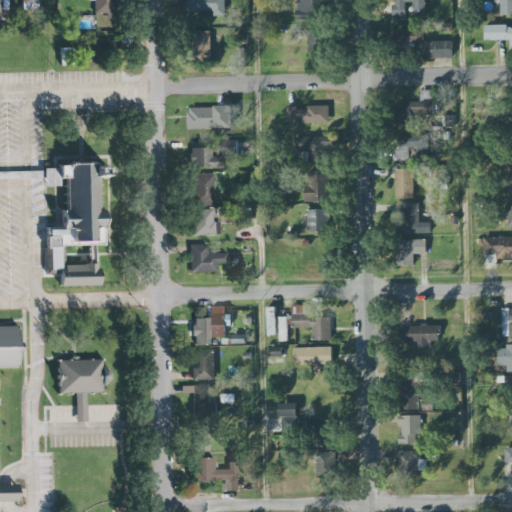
[(9,0),(0,0),(0,24),(6,25),(5,11),(10,11),(9,0)]
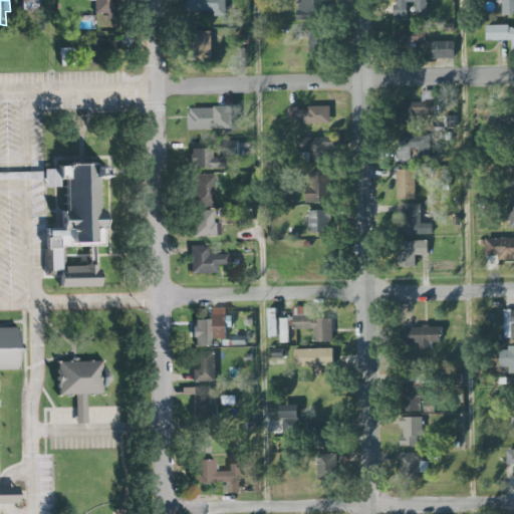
[(21,0),(22,13),(37,12),(37,0),(21,0)]
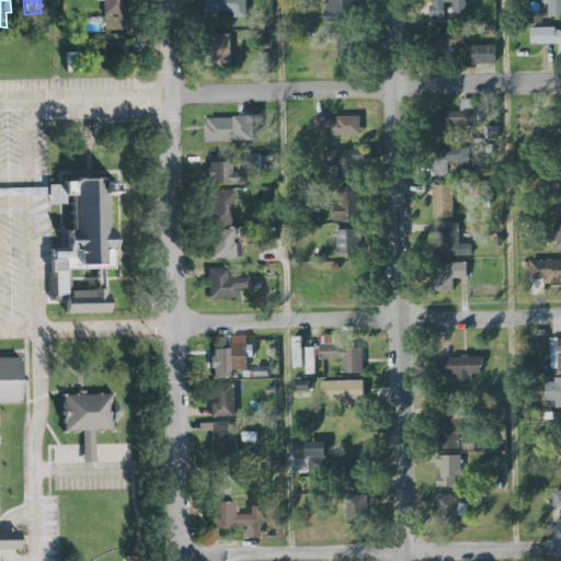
[(133,20),(132,0),(105,0),(107,21),(133,20)]
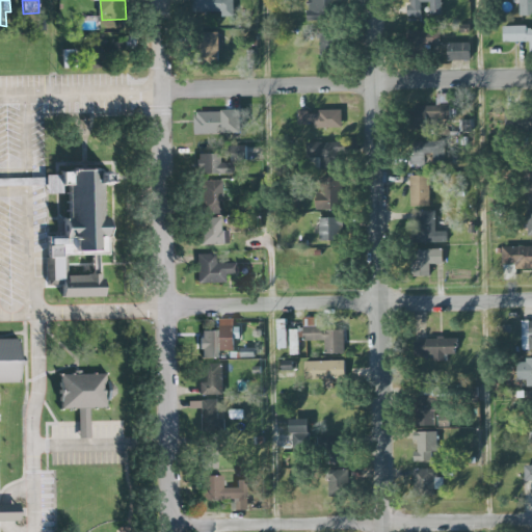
[(234,16),(234,0),(193,0),(193,16),(234,16)]
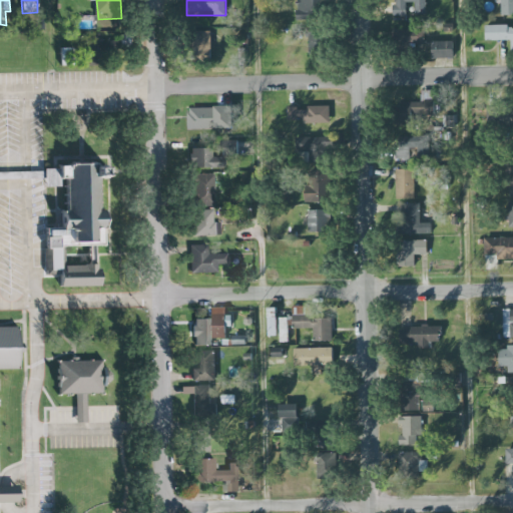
[(326,0),(298,0),(298,19),(326,19),(326,0)]
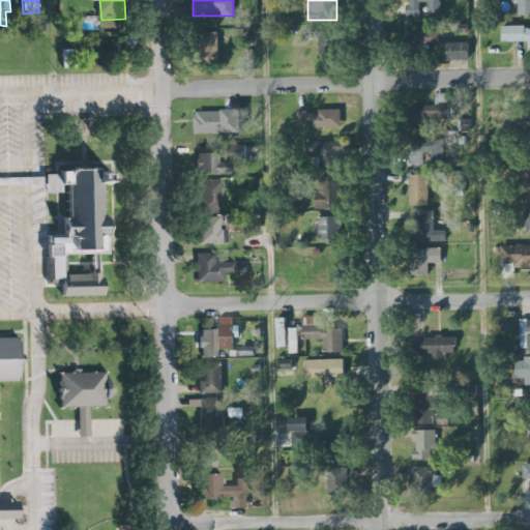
[(407,0),(407,17),(420,17),(420,5),(430,4),(430,16),(440,16),(440,0),(407,0)]
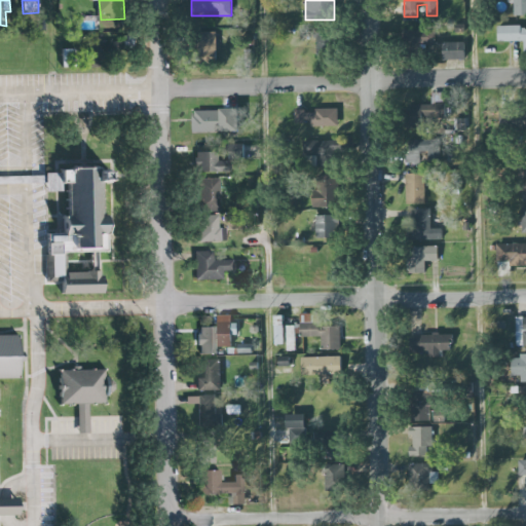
[(525,0),(513,0),(513,15),(525,15),(525,0)]
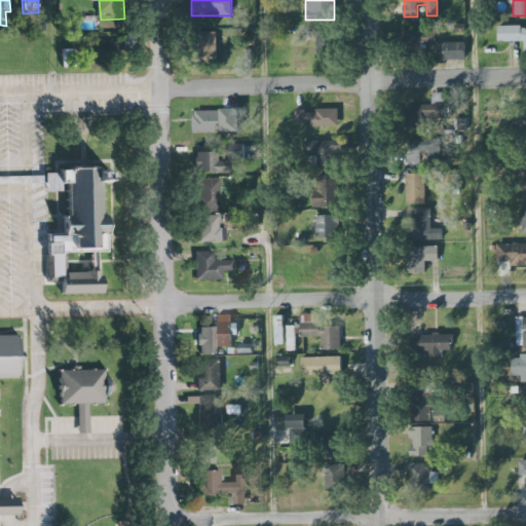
[(525,53),(525,26),(498,26),(498,44),(525,44),(525,53)]
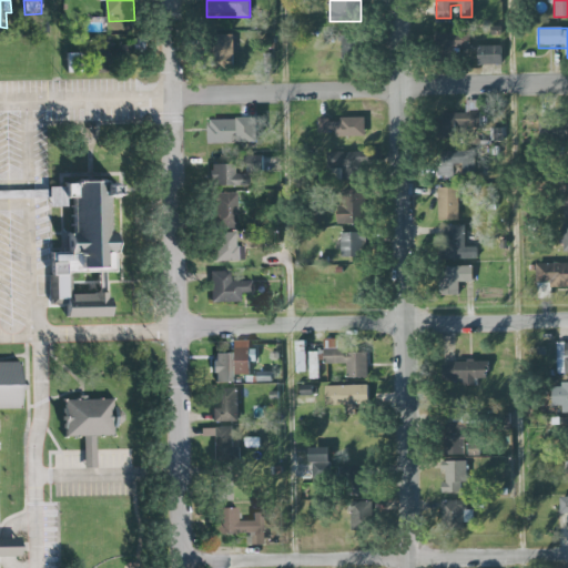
[(436,32),(470,32),(470,49),(456,49),(456,63),(436,63),(436,32)]
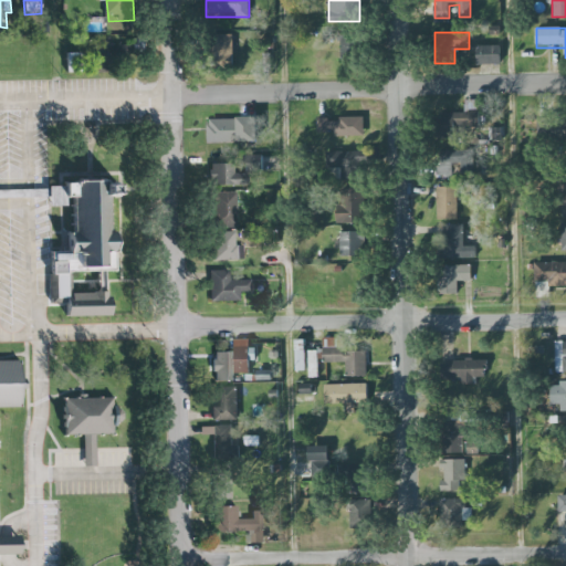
[(342,58),(360,58),(360,33),(342,33),(342,58)]
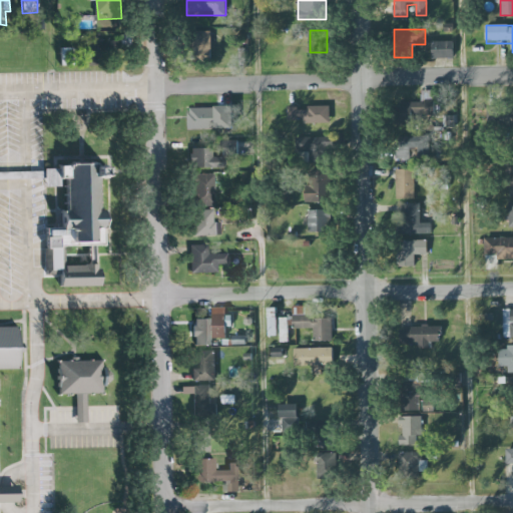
[(212,60),(212,31),(193,31),(193,60),(212,60)]
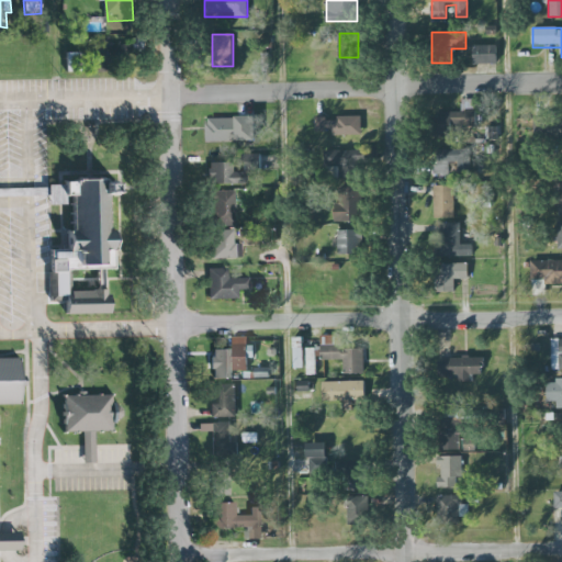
[(111,44),(111,36),(94,36),(94,69),(131,69),(131,44),(111,44)]
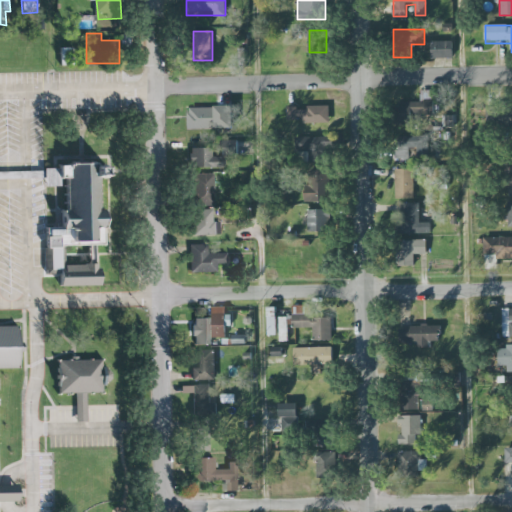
[(452,41),(432,41),(432,58),(452,58),(452,41)]
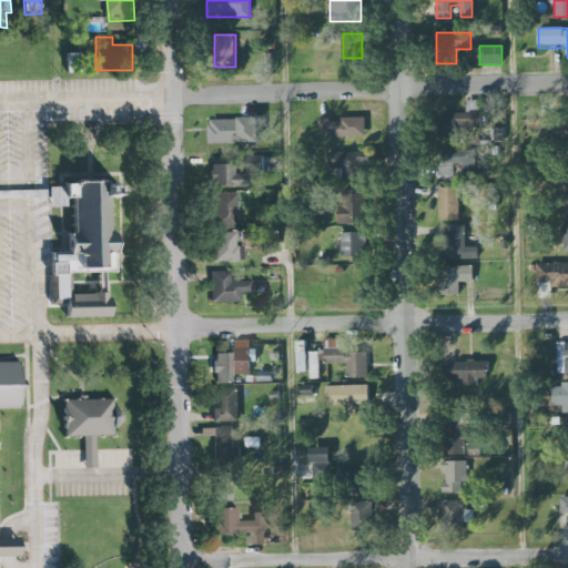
[(81,53),(67,53),(67,72),(81,72),(81,53)]
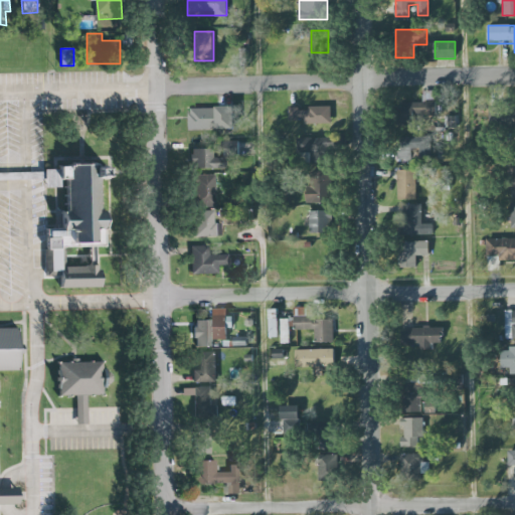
[(399,102),(399,125),(424,125),(423,116),(437,116),(437,92),(423,92),(423,102),(399,102)]
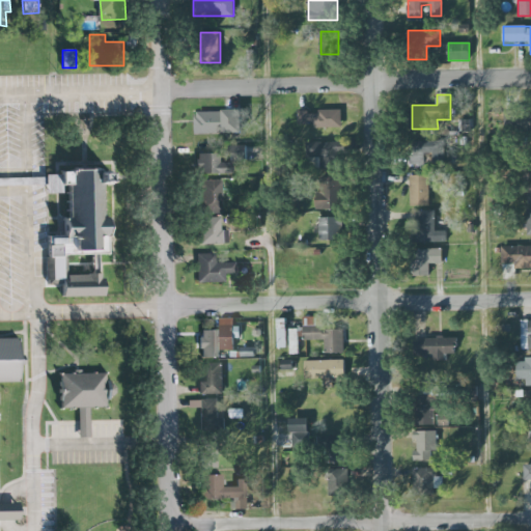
[(340,128),(340,110),(300,110),(300,128),(340,128)]
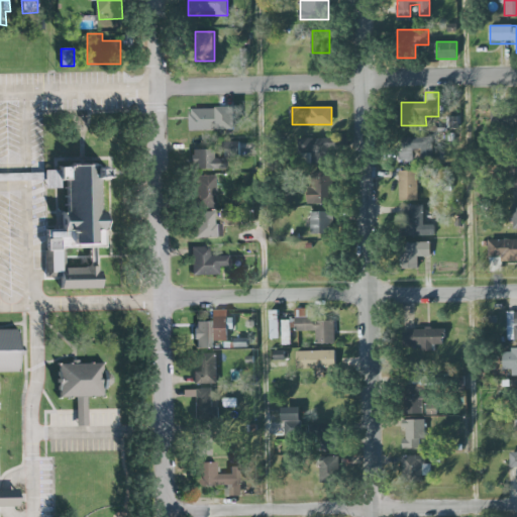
[(516,107),(492,107),(492,131),(516,131),(516,107)]
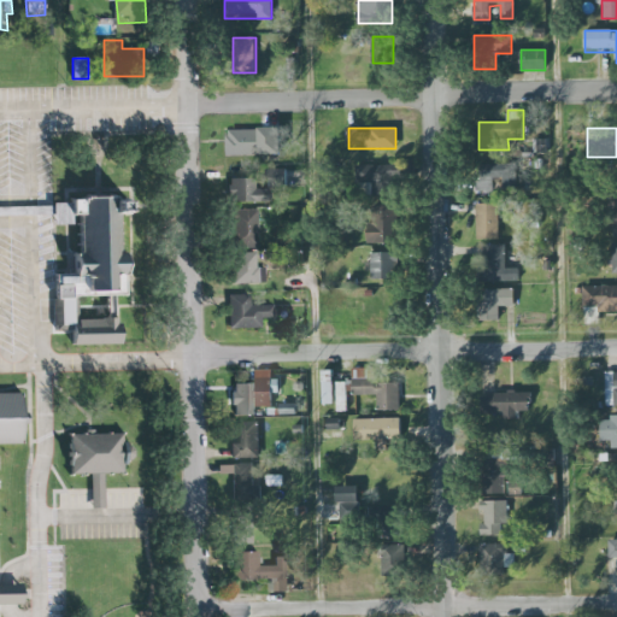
[(228,156),(228,137),(231,137),(231,131),(260,131),(260,129),(281,129),(282,156),(228,156)]
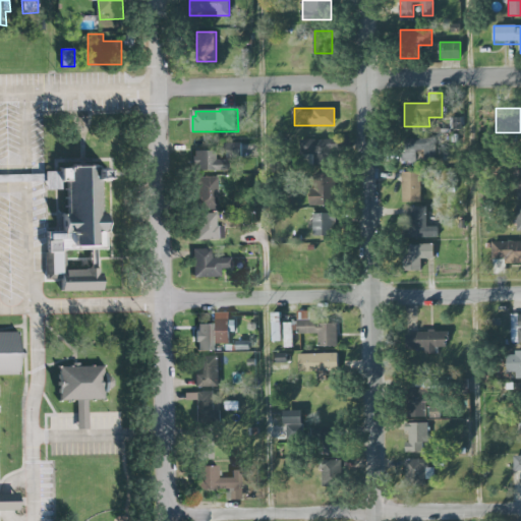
[(312,154),(312,160),(329,159),(328,139),(297,140),(298,155),(312,154)]
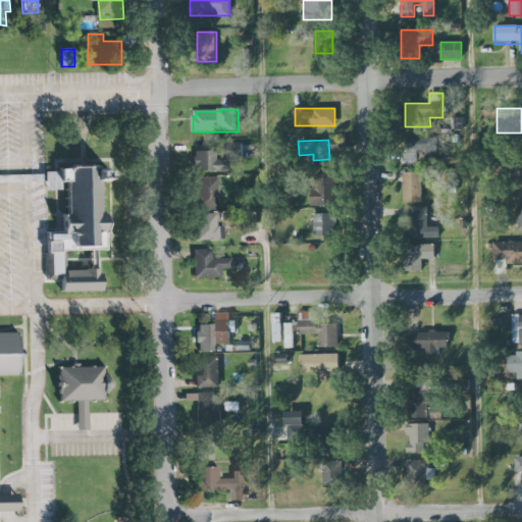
[(423,156),(432,156),(432,141),(401,141),(400,163),(415,163),(416,151),(423,151),(423,156)]
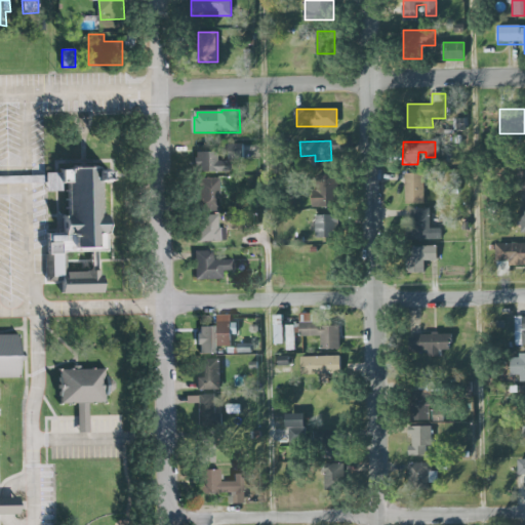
[(217,151),(193,152),(194,171),(217,171),(217,151)]
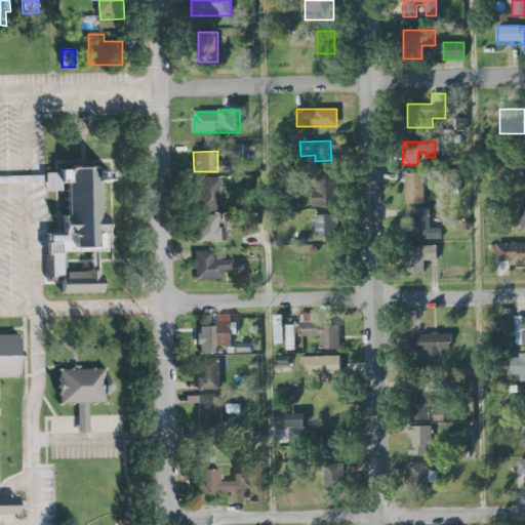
[(422,203),(422,173),(403,174),(404,204),(422,203)]
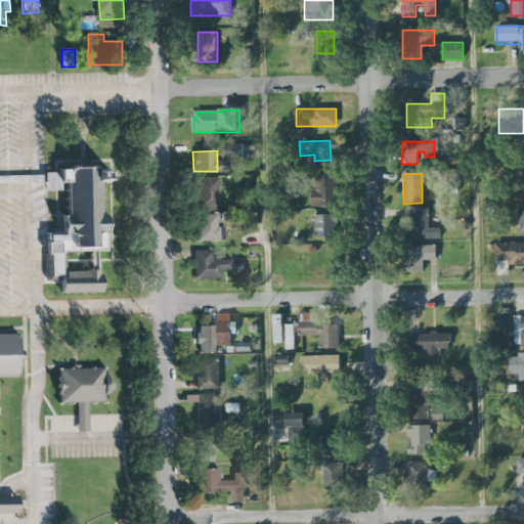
[(308,206),(335,207),(335,175),(313,175),(313,189),(308,189),(308,206)]
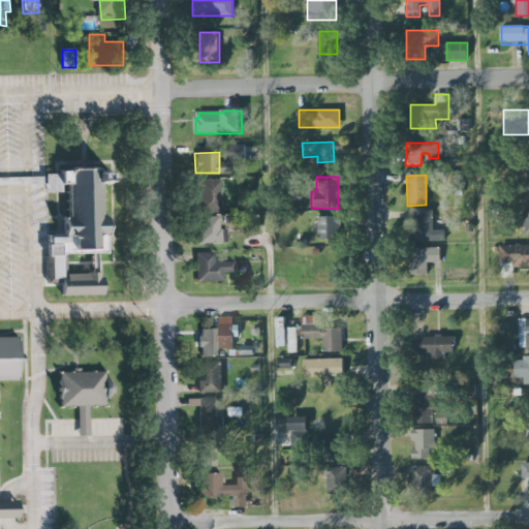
[(218,180),(196,180),(196,212),(219,211),(218,180)]
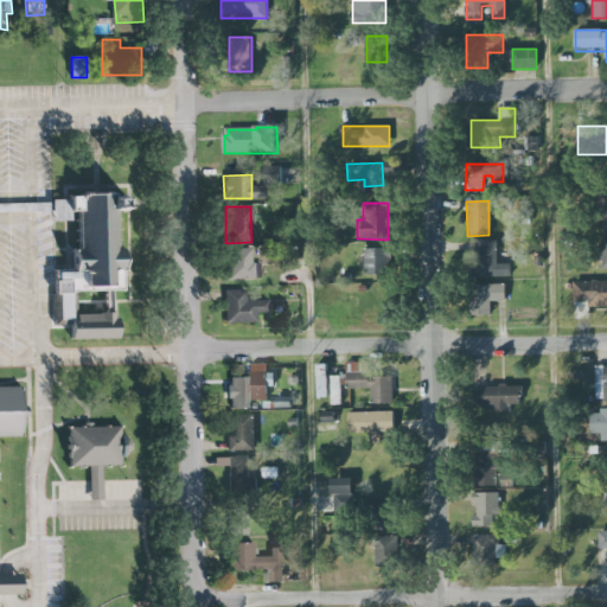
[(509,276),(509,263),(496,263),(496,241),(471,241),(472,278),(509,276)]
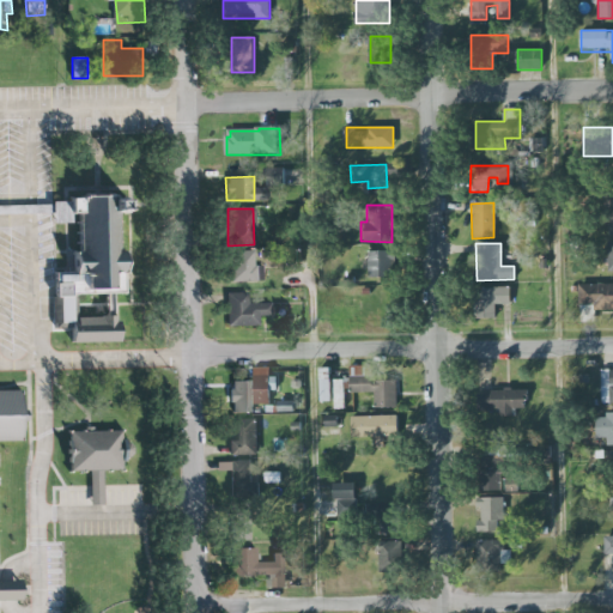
[(229,280),(261,281),(261,265),(250,265),(252,250),(230,250),(229,280)]
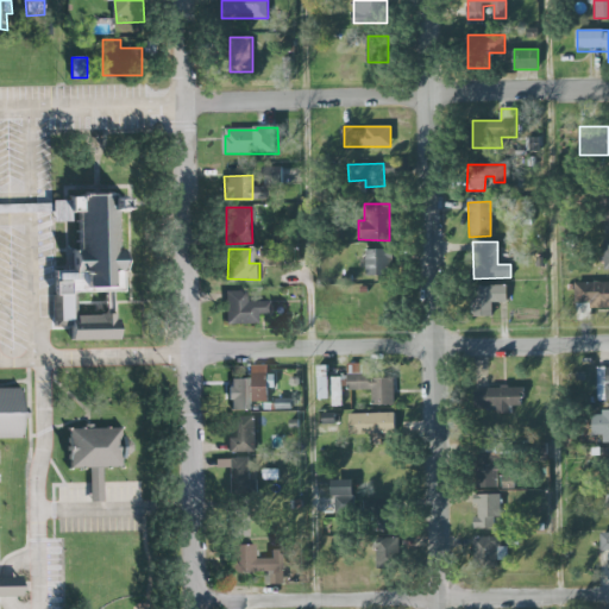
[(366,251),(394,250),(394,275),(368,276),(366,251)]
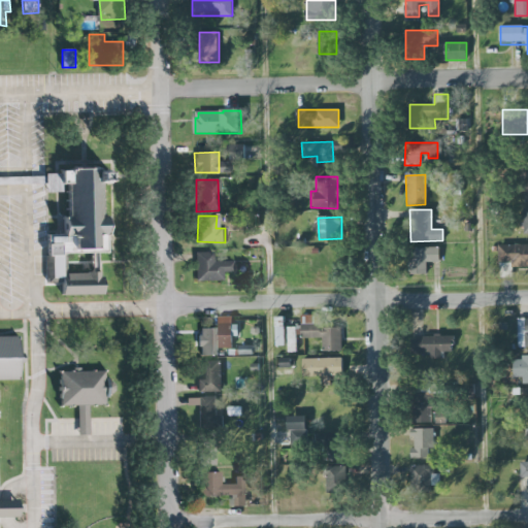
[(527,244),(497,244),(496,263),(527,264),(527,244)]
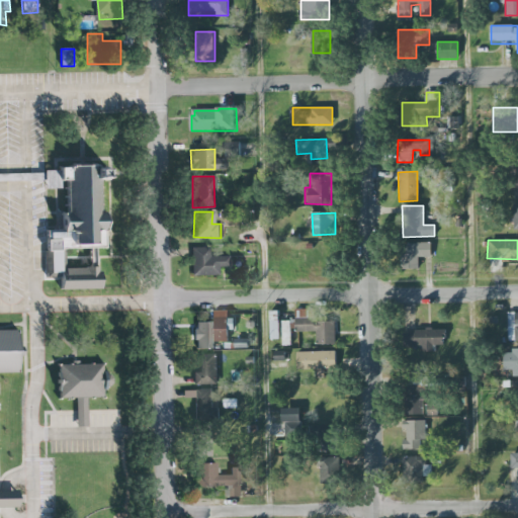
[(430,257),(431,244),(404,243),(404,269),(417,269),(418,257),(430,257)]
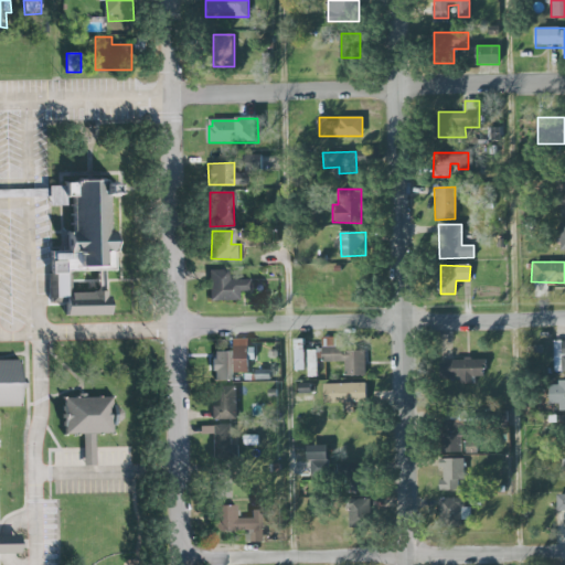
[(206,270),(206,300),(248,299),(247,279),(227,279),(226,269),(206,270)]
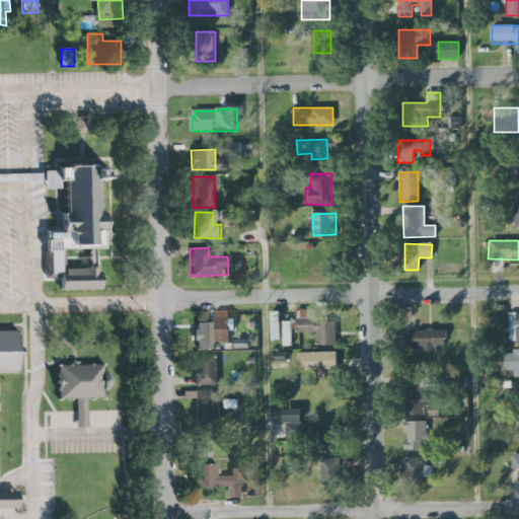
[(226,343),(226,330),(232,330),(232,318),(226,319),(226,310),(213,311),(213,322),(192,322),(193,349),(214,348),(213,343),(226,343)]
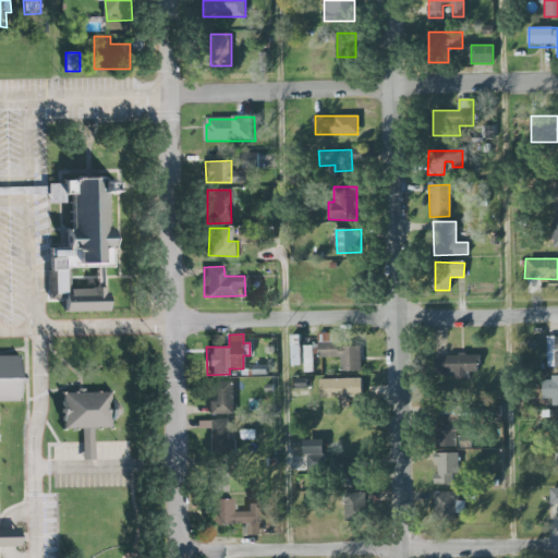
[(360,344),(331,346),(331,334),(317,334),(318,359),(339,358),(340,372),(361,371),(360,344)]
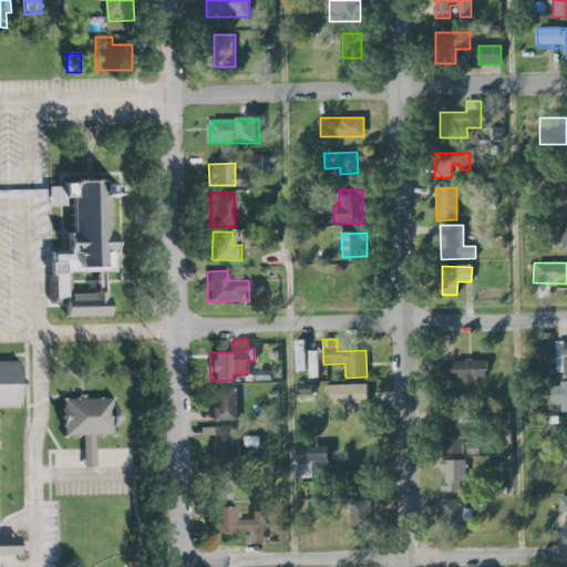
[(302,351),(301,342),(292,342),(294,372),(307,371),(308,379),(318,379),(317,351),(302,351)]
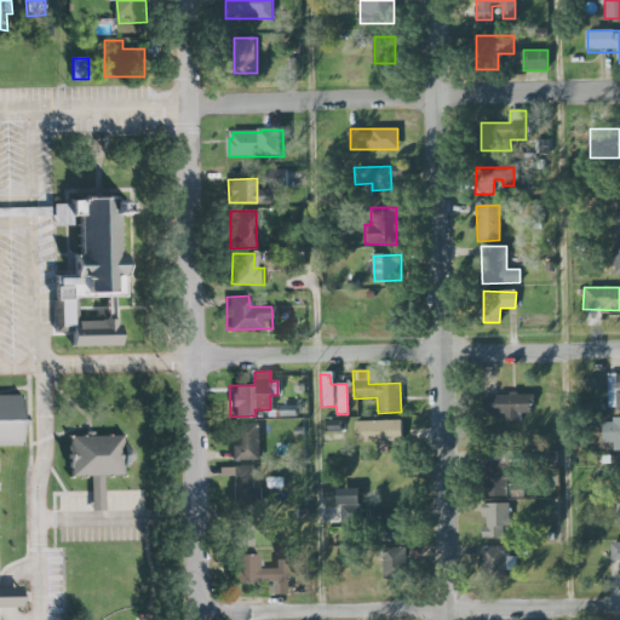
[(619,375),(606,377),(607,408),(619,407),(619,375)]
